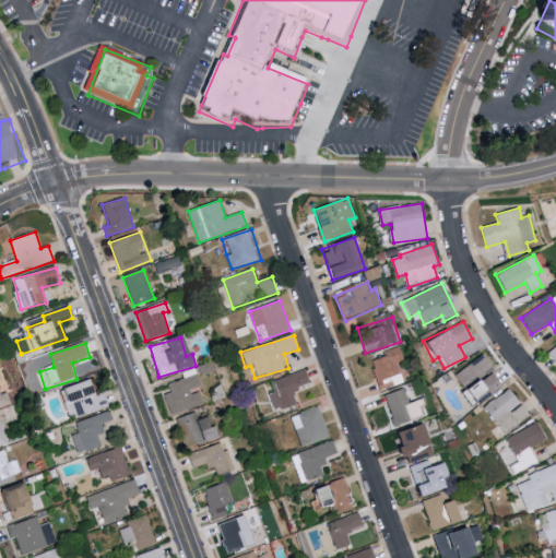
[(398,363),(404,360),(400,348),(369,359),(381,391),(404,382),(398,363)]
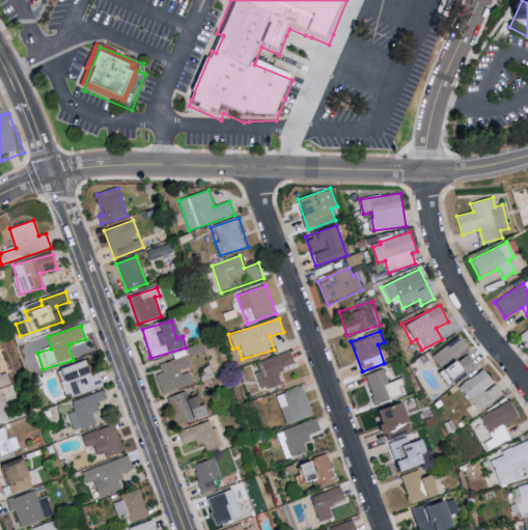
[(431,358),(450,383),(472,365),(465,357),(470,352),(457,336),(431,358)]
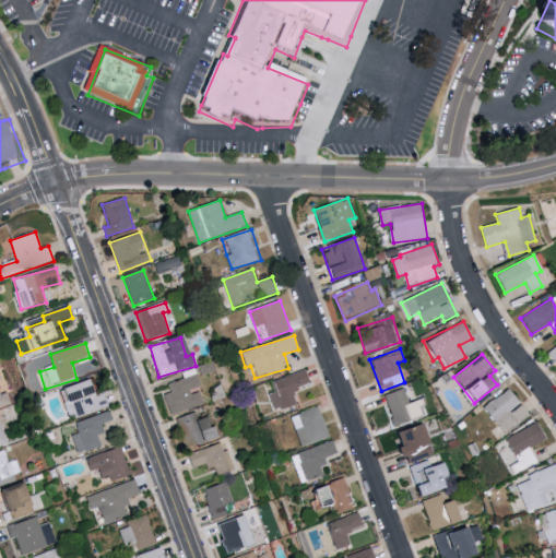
[(310,384),(307,371),(271,381),(273,392),(269,393),(273,410),(296,404),(293,390),(310,384)]
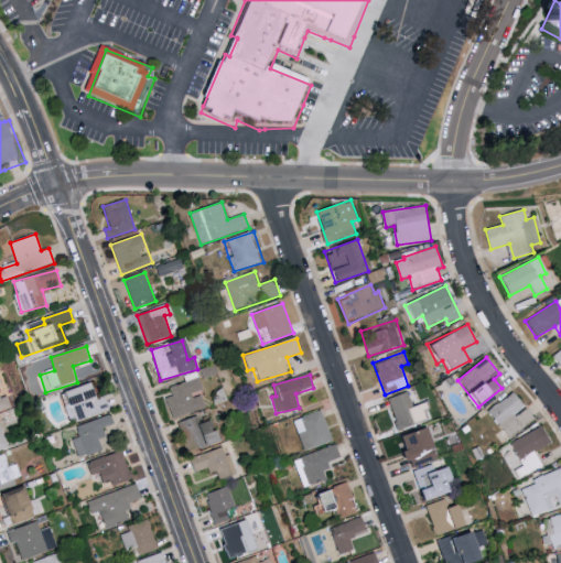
[(164,399),(172,419),(206,408),(201,393),(204,392),(200,378),(170,388),(173,397),(164,399)]
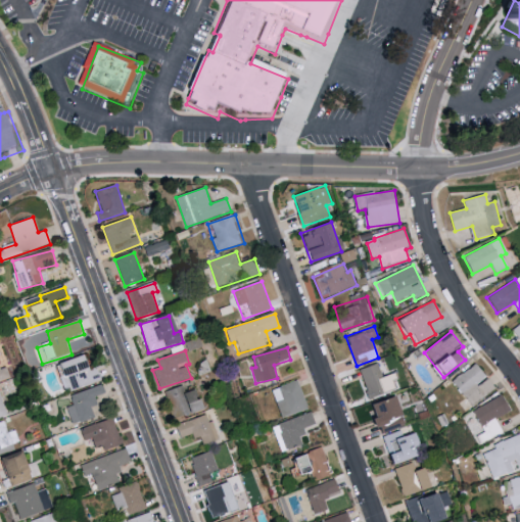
[(97,366),(84,369),(81,356),(57,361),(63,390),(101,382),(97,366)]
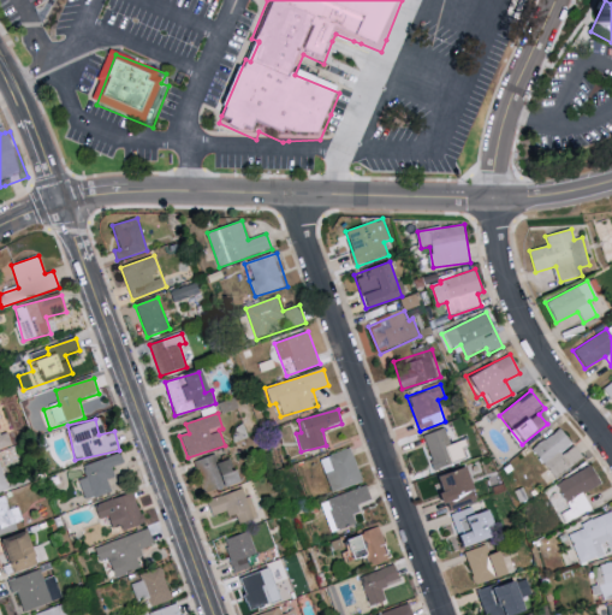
[(437,471),(459,461),(446,427),(423,436),(437,471)]
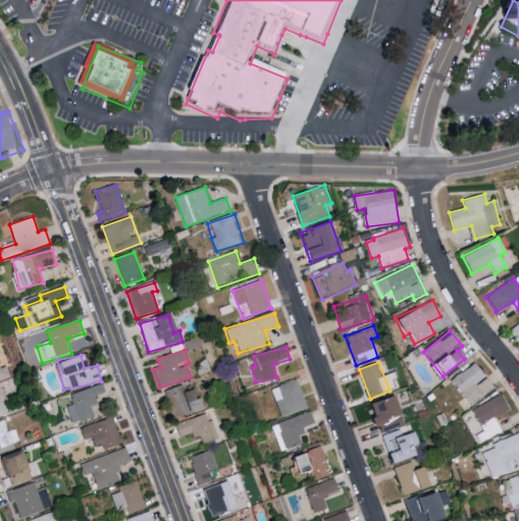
[(486,377),(474,363),(452,380),(471,407),(496,388),(486,377)]
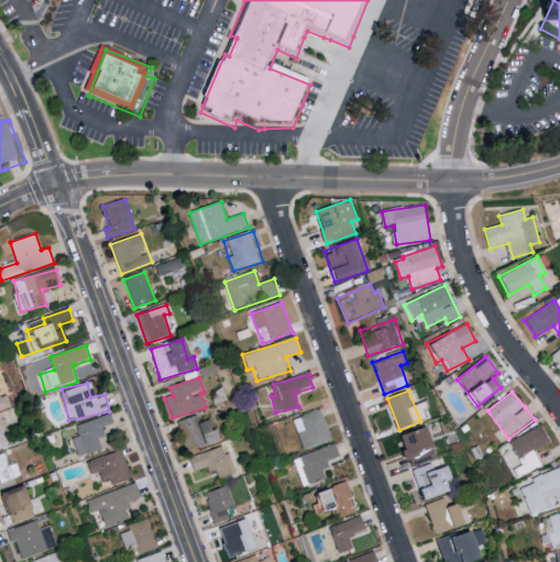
[(0,410),(12,406),(8,395),(0,397),(0,396),(0,410)]
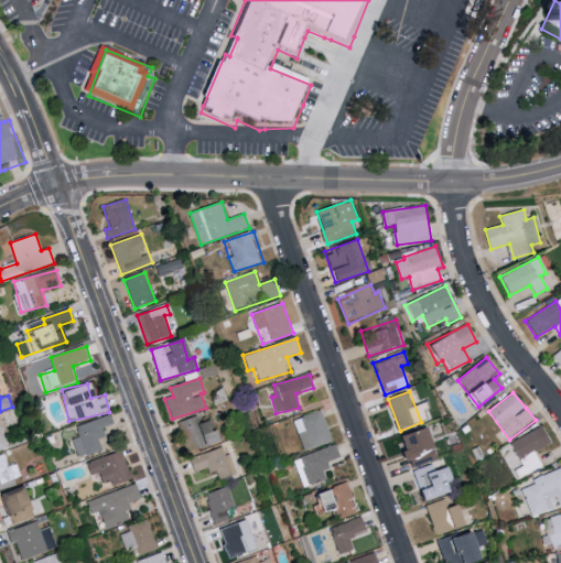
[(294,420),(303,451),(333,442),(323,411),(294,420)]
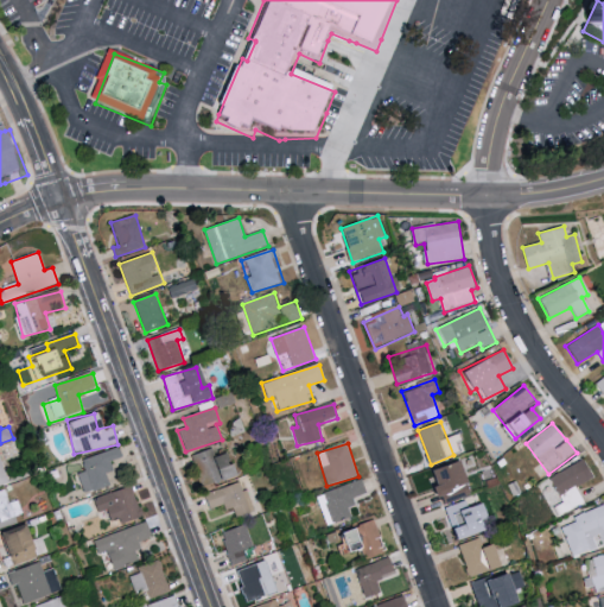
[(110,486),(107,474),(114,472),(110,461),(122,457),(120,448),(82,460),(86,472),(75,475),(81,494),(110,486)]
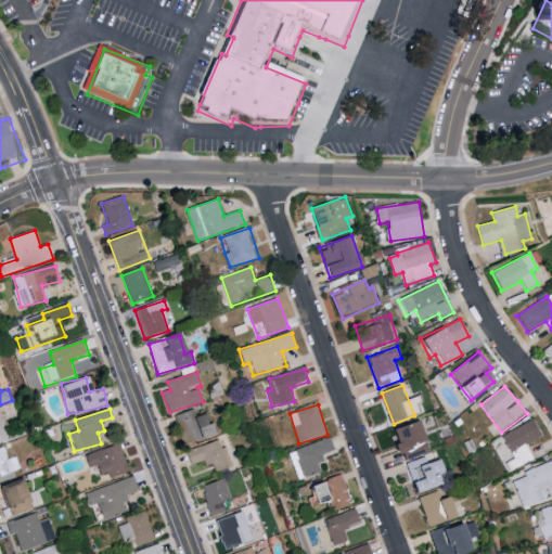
[(197,416),(194,409),(174,417),(185,446),(215,434),(205,412),(197,416)]
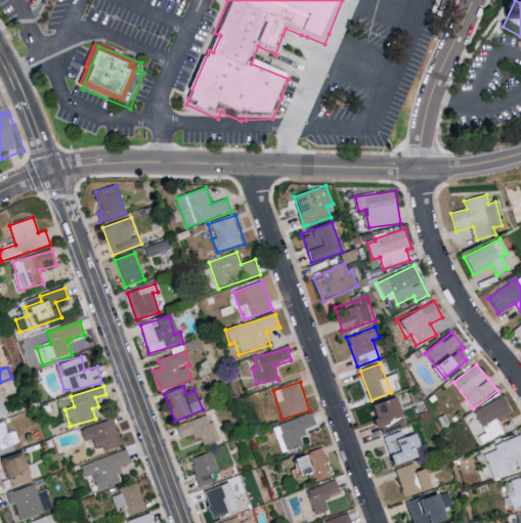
[(371,427),(401,418),(395,396),(368,404),(373,418),(368,420),(371,427)]
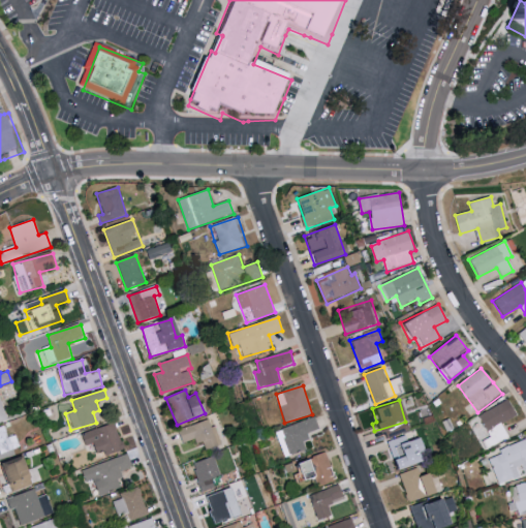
[(509,440),(502,423),(517,417),(509,401),(474,415),(489,448),(509,440)]
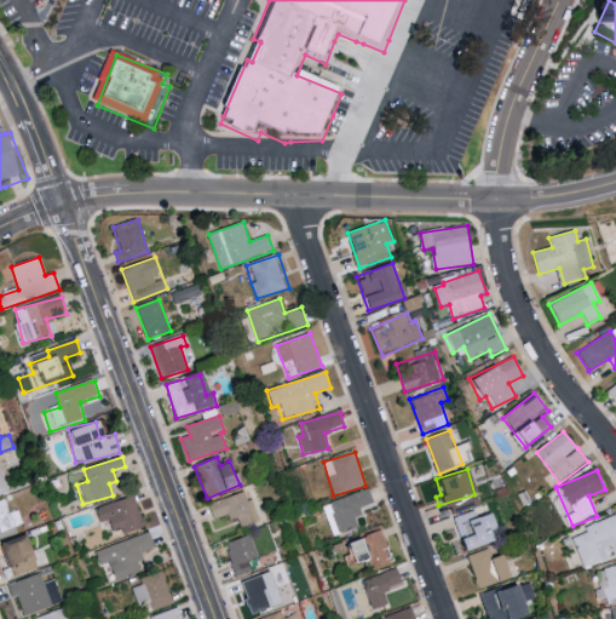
[(363,516),(361,508),(374,504),(369,489),(328,503),(339,534),(358,528),(356,519),(363,516)]
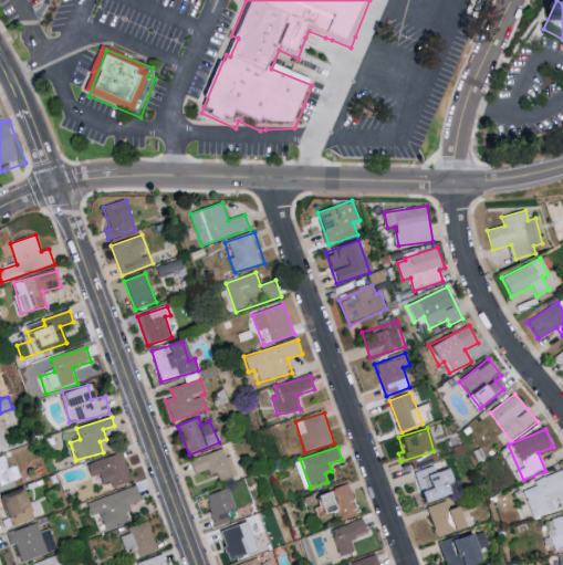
[(190,460),(197,477),(217,470),(220,481),(238,475),(231,456),(227,457),(223,449),(190,460)]
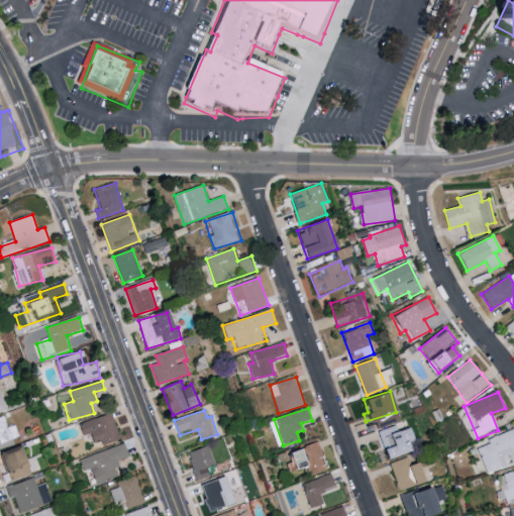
[(120,438),(112,413),(79,423),(83,436),(91,433),(95,446),(120,438)]
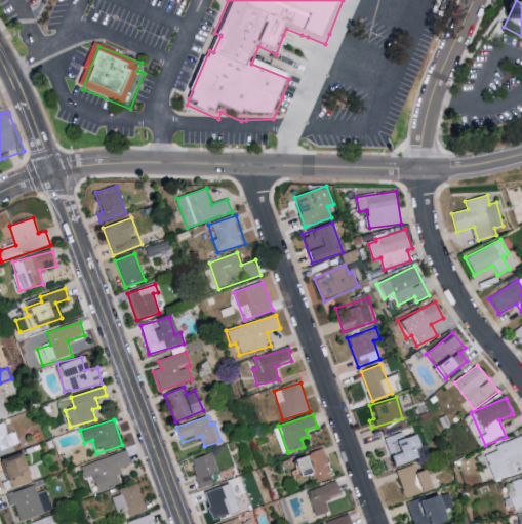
[(0,454),(22,447),(16,432),(9,435),(5,422),(0,424),(0,454)]
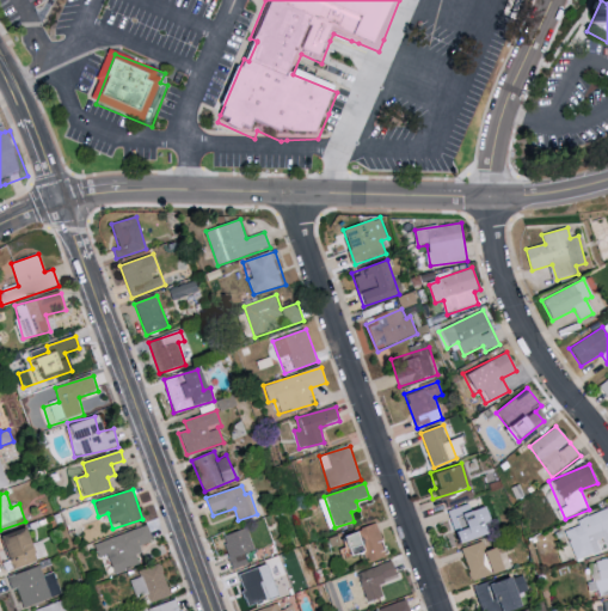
[(449,532),(454,544),(492,531),(483,506),(471,511),(470,503),(447,512),(454,530),(449,532)]
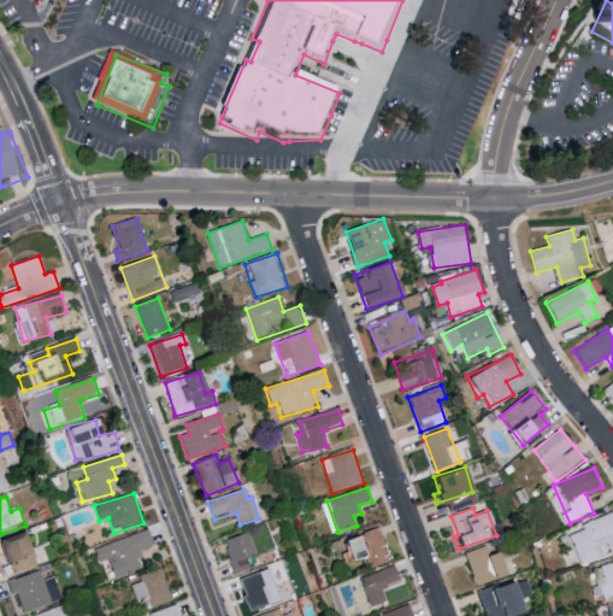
[(582,567),(607,557),(603,547),(612,544),(612,514),(583,524),(585,531),(571,535),(582,567)]
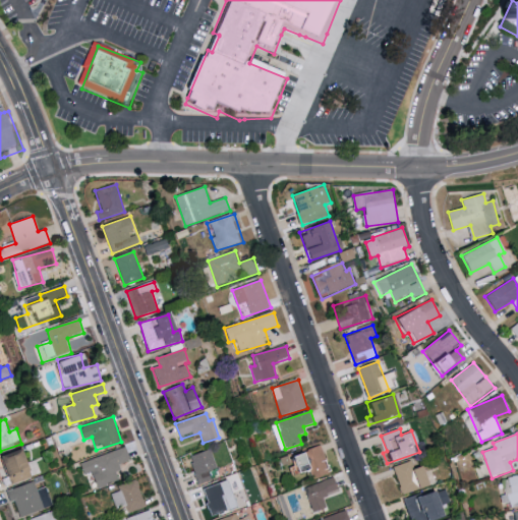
[(312,479),(331,473),(322,445),(290,456),(296,475),(309,470),(312,479)]
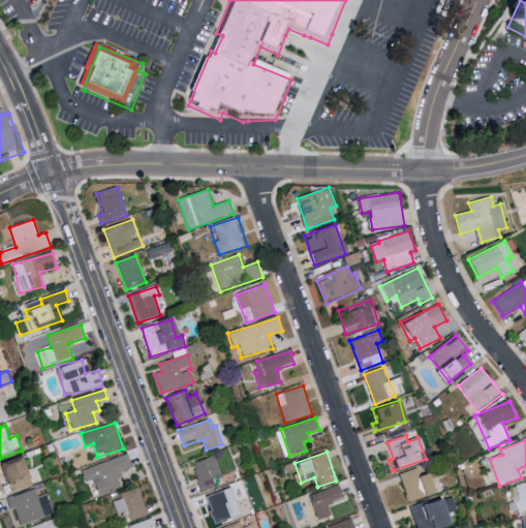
[(82,470),(86,483),(94,480),(99,495),(124,487),(120,472),(132,468),(128,454),(82,470)]
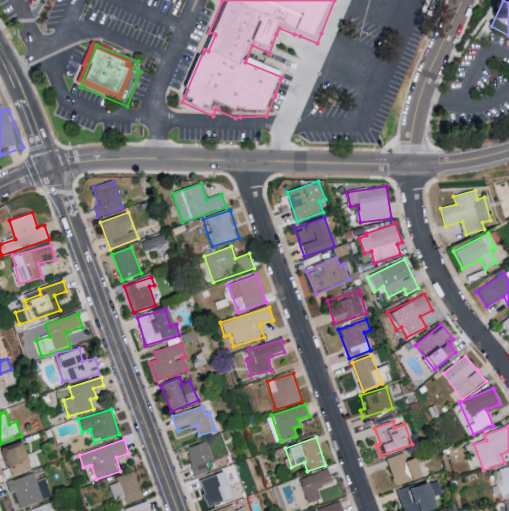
[(215,468),(207,441),(186,448),(194,475),(215,468)]
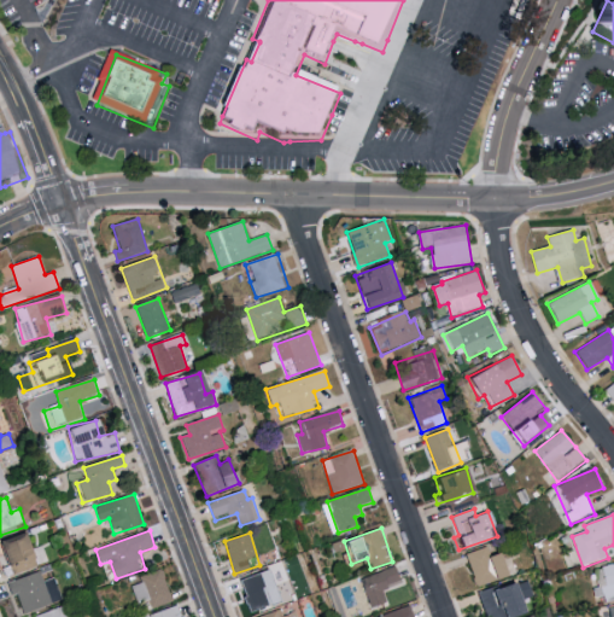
[(37,569),(27,535),(1,542),(11,576),(37,569)]
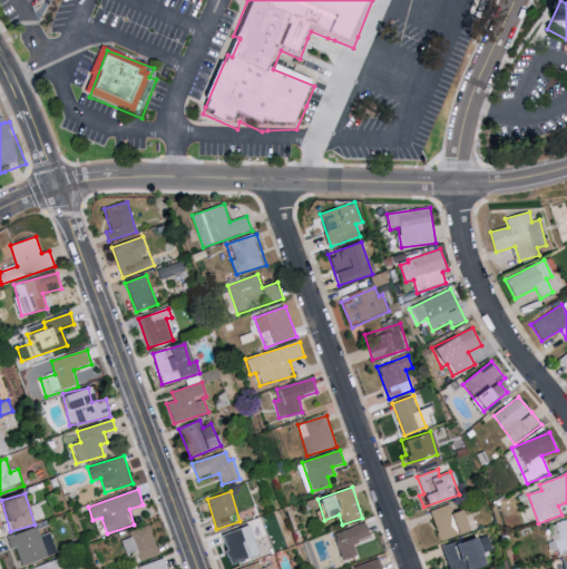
[(441,542),(469,531),(460,509),(453,511),(450,503),(429,512),(441,542)]
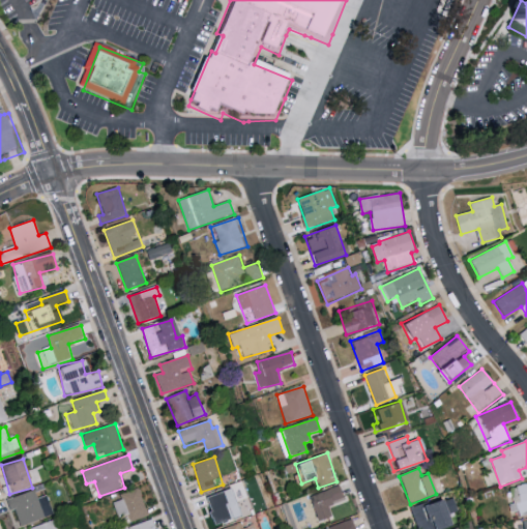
[(526,483),(511,488),(515,504),(510,505),(511,512),(520,510),(521,515),(526,513),(526,483)]
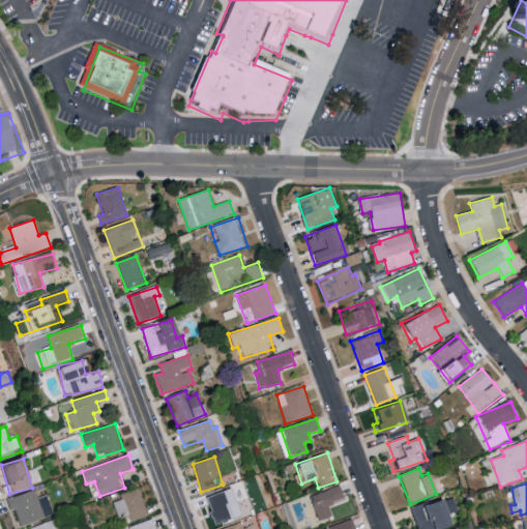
[(329,504),(345,501),(342,488),(311,495),(317,521),(332,518),(329,504)]
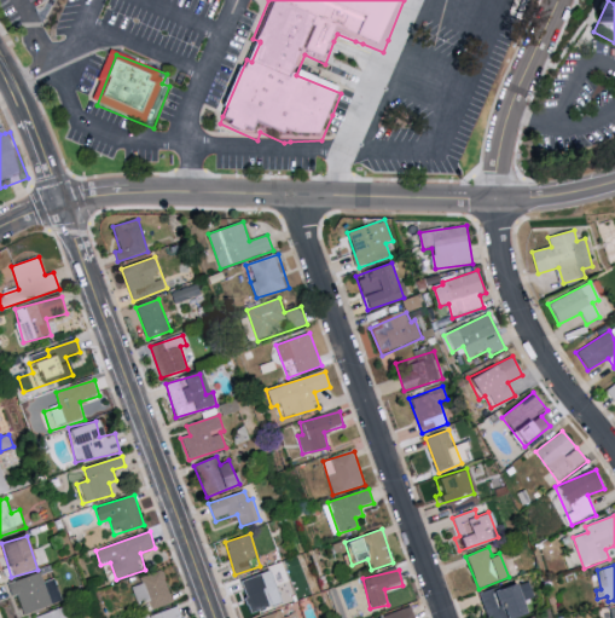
[(155,611),(175,604),(163,571),(141,578),(144,584),(133,588),(139,607),(152,602),(155,611)]
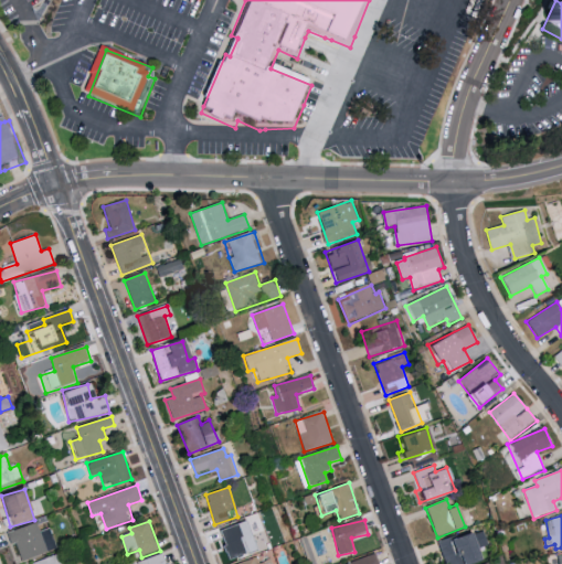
[(59,549),(52,528),(42,531),(39,523),(7,533),(10,545),(16,544),(21,561),(59,549)]
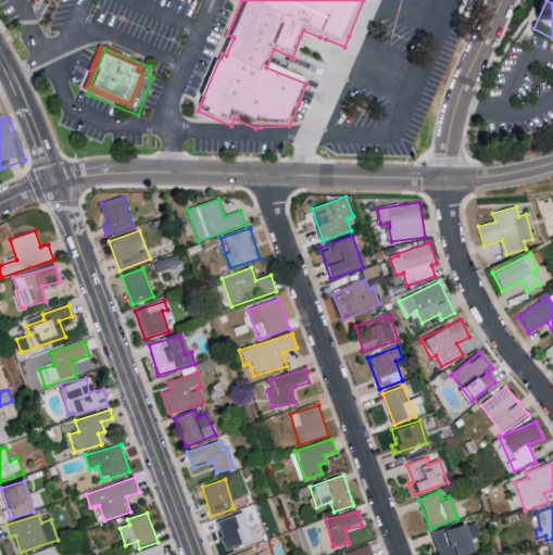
[(480,537),(476,522),(464,527),(463,522),(430,533),(437,554),(463,554),(473,552),(469,541),(480,537)]
